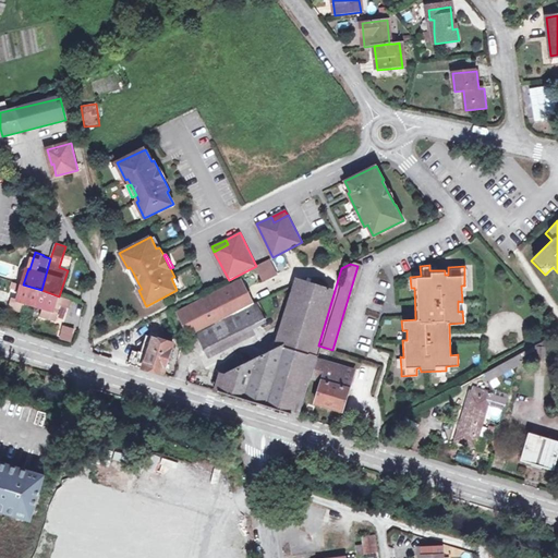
[(269,266),(257,271),(262,280),(275,275),(269,266)]
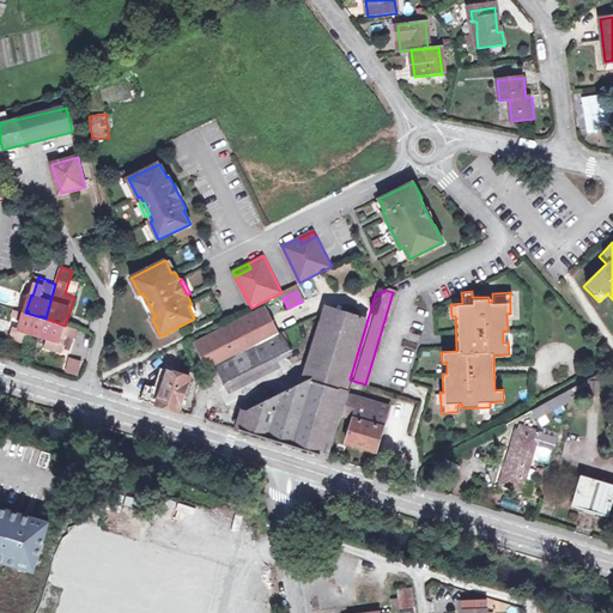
[(146,299),(141,301),(149,314),(152,311),(146,299)]
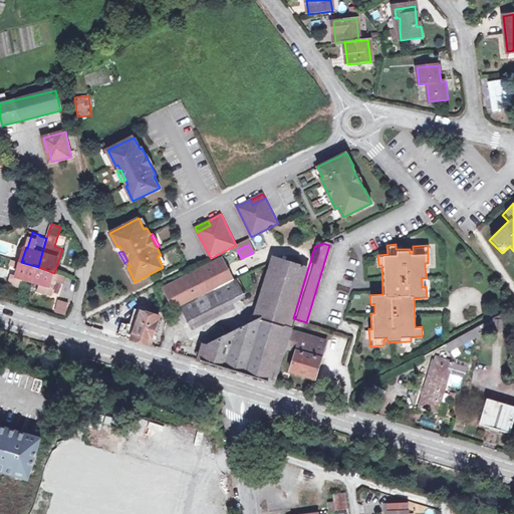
[(165,288),(177,310),(184,306),(186,305),(193,319),(243,294),(246,292),(239,278),(235,280),(235,278),(224,257),(178,281),(165,288)]
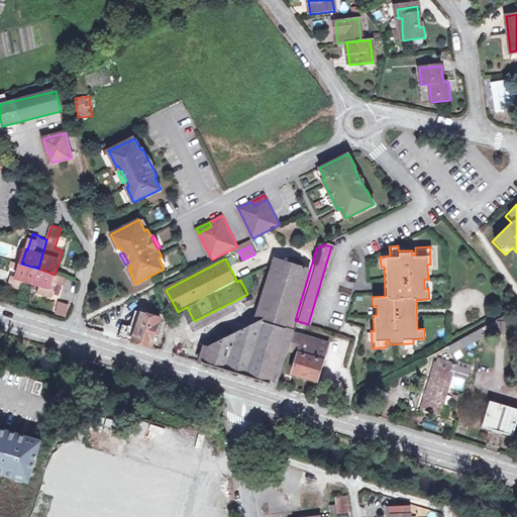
[(27,282),(33,284),(38,269),(21,264),(17,277),(12,275),(9,285),(24,289),(27,282)]
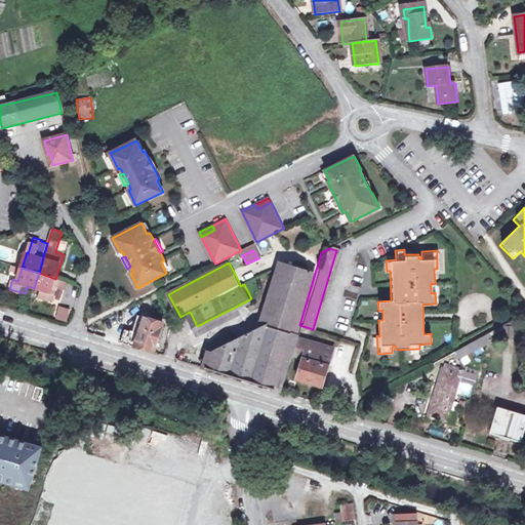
[(203,359),(201,366),(227,374),(274,389),(306,275),(281,268),(263,337),(253,334),(236,341),(227,338),(224,349),(214,346),(211,353),(213,354),(210,361),(203,359)]
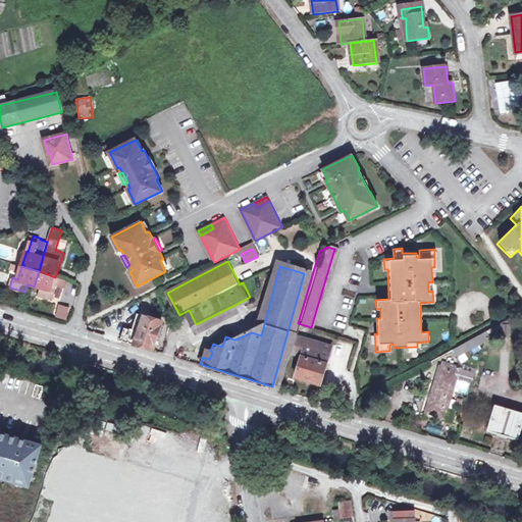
[(59,278),(55,277),(39,271),(34,286),(42,289),(40,295),(52,299),(57,285),(63,288),(66,280),(59,278)]
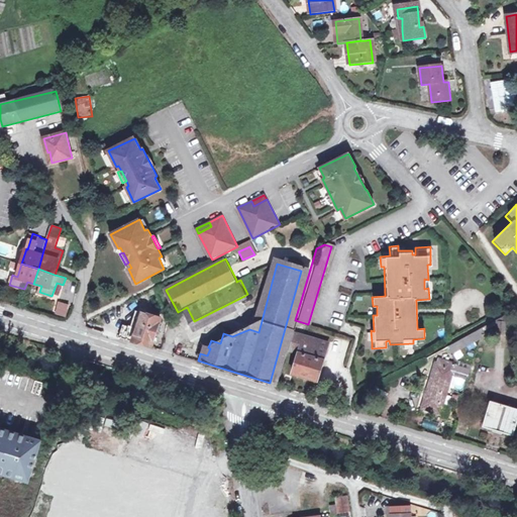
[(163,284),(166,290),(179,283),(176,277),(163,284)]
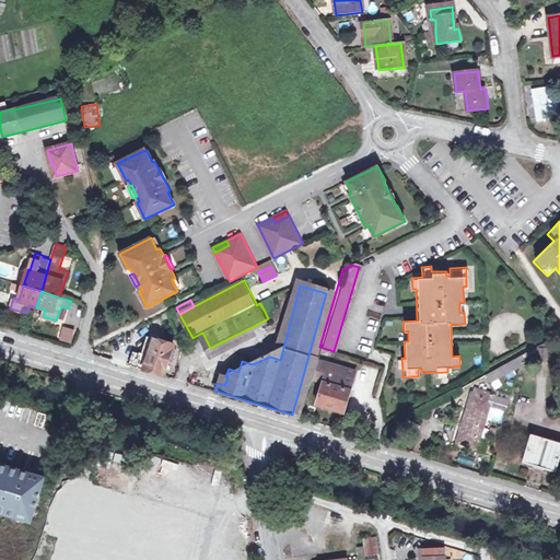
[(210,348),(202,333),(200,334),(211,353),(267,326),(265,321),(210,348)]
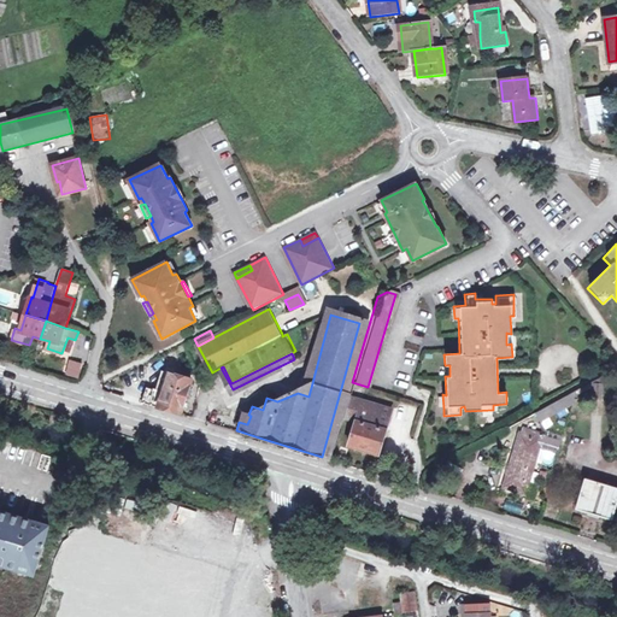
[(68,359),(65,376),(81,378),(82,362),(68,359)]
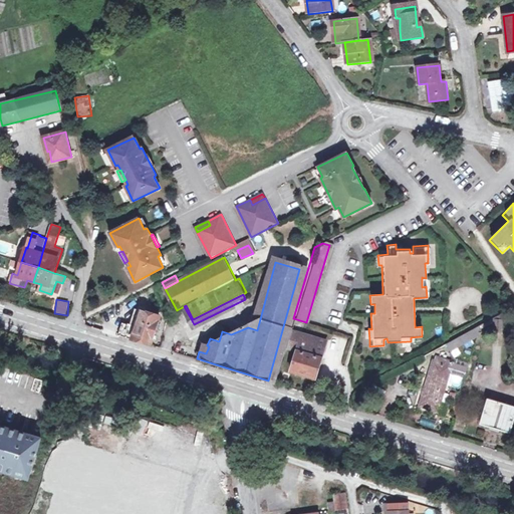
[(138,320),(132,339),(151,344),(160,315),(141,309),(138,320)]
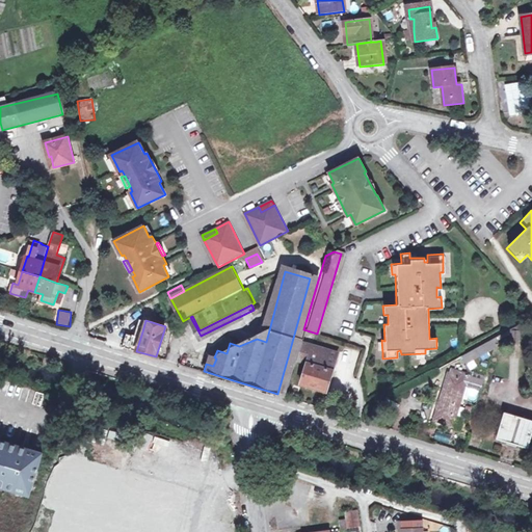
[(133,340),(137,329),(136,329),(131,327),(128,338),(133,340)]
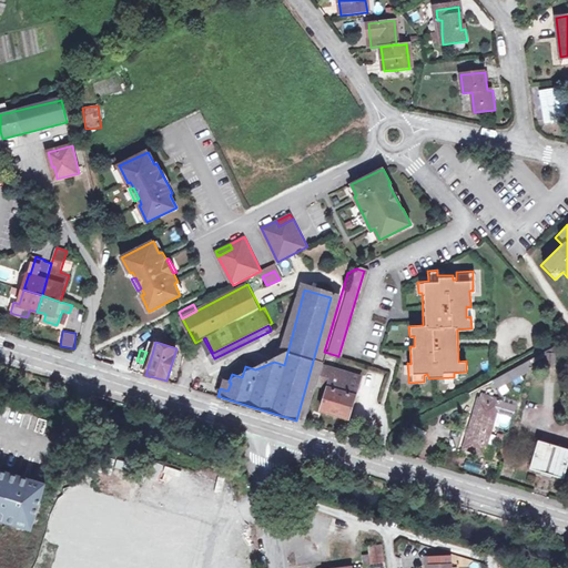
[(137,361),(135,366),(141,367),(140,373),(145,375),(152,354),(146,352),(142,363),(137,361)]
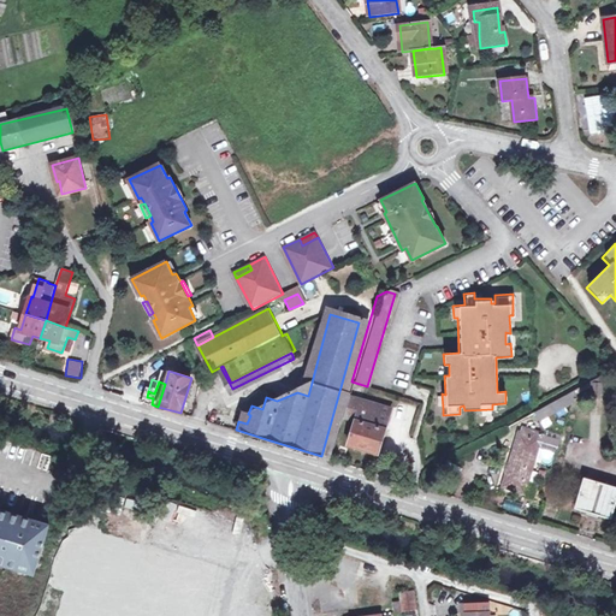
[(575,389),(532,412),(537,422),(572,403),(575,389)]
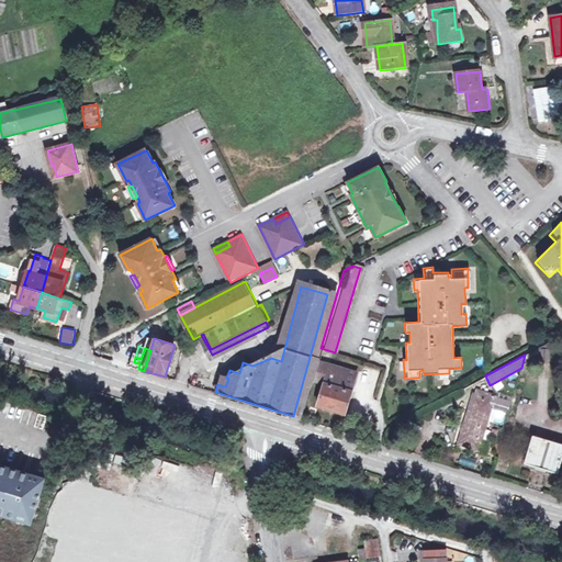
[(312,379),(321,382),(327,362),(317,360),(312,379)]
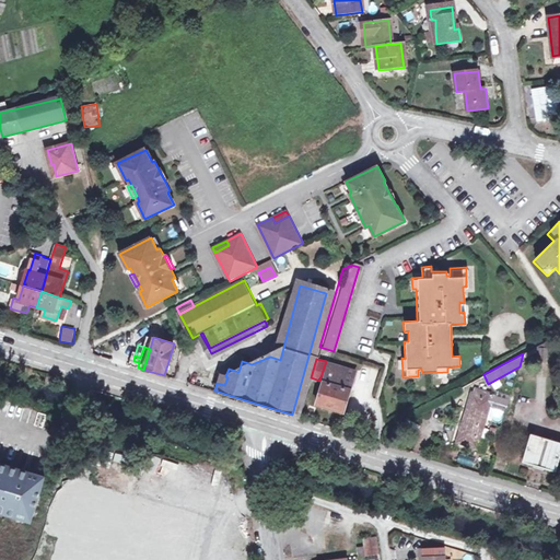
[(353,370),(326,361),(319,381),(314,403),(340,411),(353,370)]
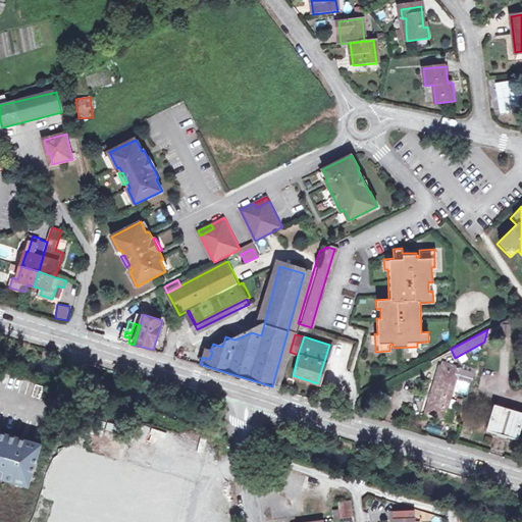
[(457,370),(458,366),(441,362),(440,366),(438,366),(426,412),(447,417),(459,371),(457,370)]
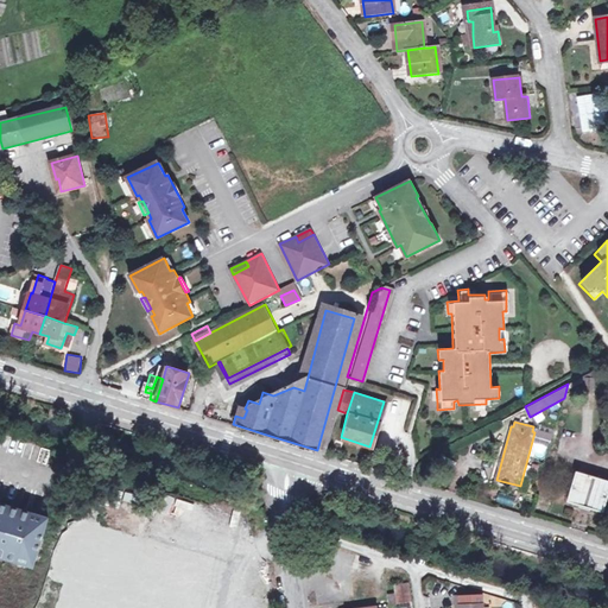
[(63,454),(51,450),(50,456),(61,460),(63,454)]
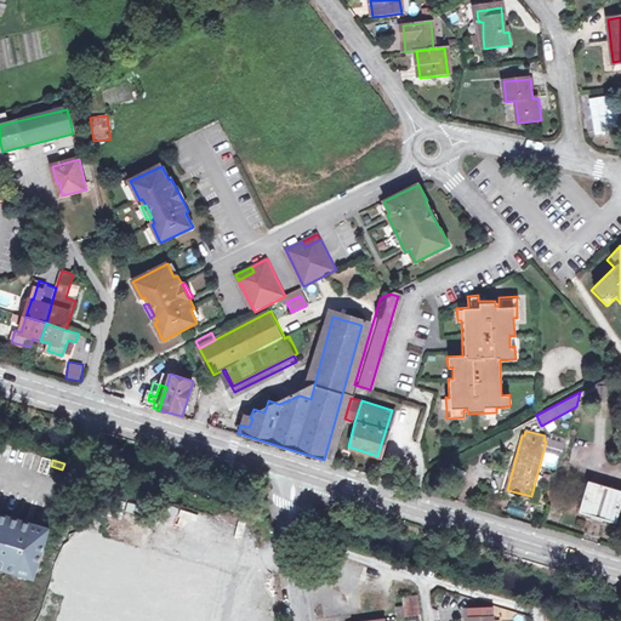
[(615,523),(620,501),(620,493),(588,483),(580,512),(615,523)]
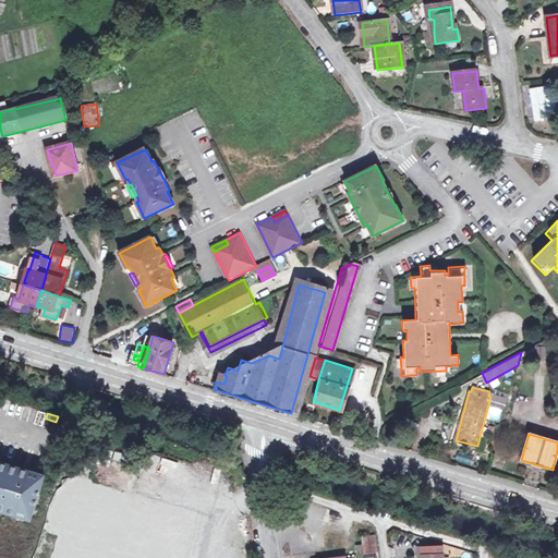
[(0,510),(14,514),(29,519),(43,475),(0,462),(0,510)]
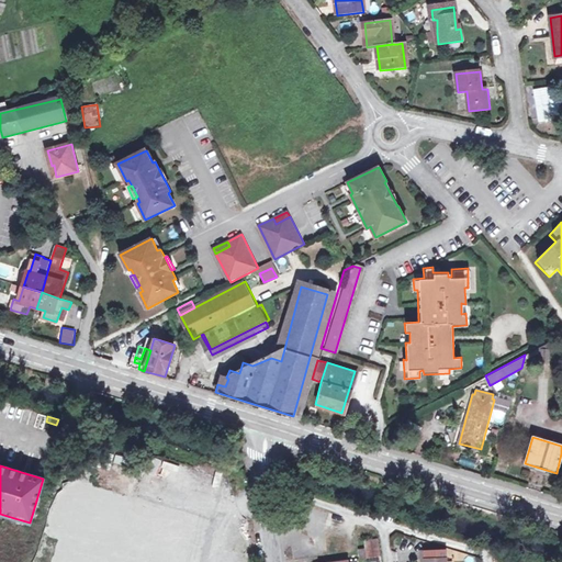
[(321,538),(302,539),(302,553),(322,552),(321,538)]
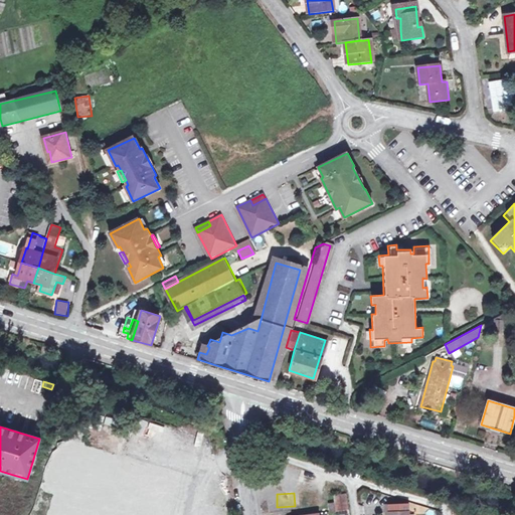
[(329,502),(331,511),(349,509),(347,494),(340,495),(335,495),(336,502),(329,502)]
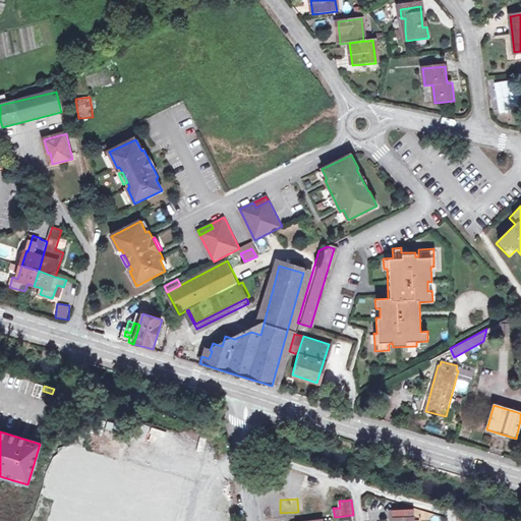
[(395,520),(414,520),(414,517),(408,517),(408,509),(405,509),(394,510),(391,510),(392,518),(395,518),(395,520)]
